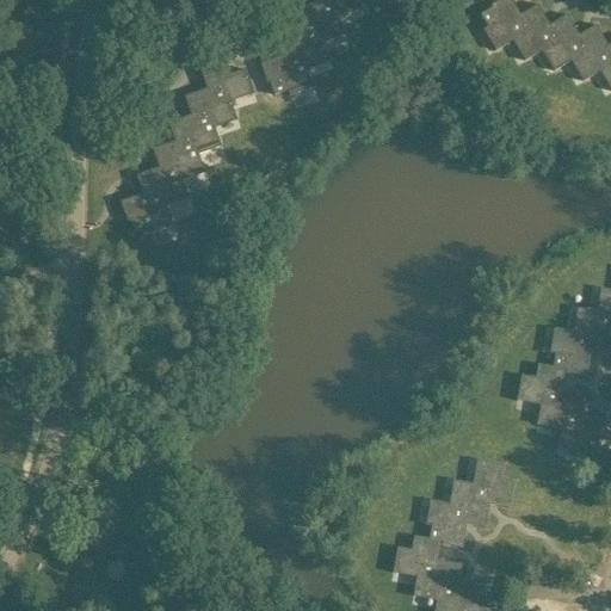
[(314,0),(315,4),(294,12),(300,30),(277,38),(284,56),(261,65),(269,84),(270,82),(275,96),(289,91),(290,97),(314,87),(307,69),(329,61),(323,43),(346,35),(339,17),(362,8),(358,0),(314,0)]
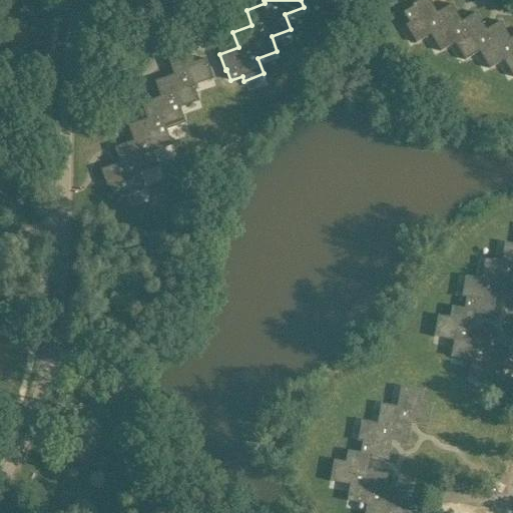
[(438,13),(430,0),(420,0),(413,5),(414,6),(404,12),(410,23),(406,25),(417,43),(431,35),(441,52),(456,43),(466,60),(480,51),(490,68),(504,60),(512,75),(512,36),(511,38),(500,21),(487,30),(476,13),(462,21),(452,4),(438,13)]
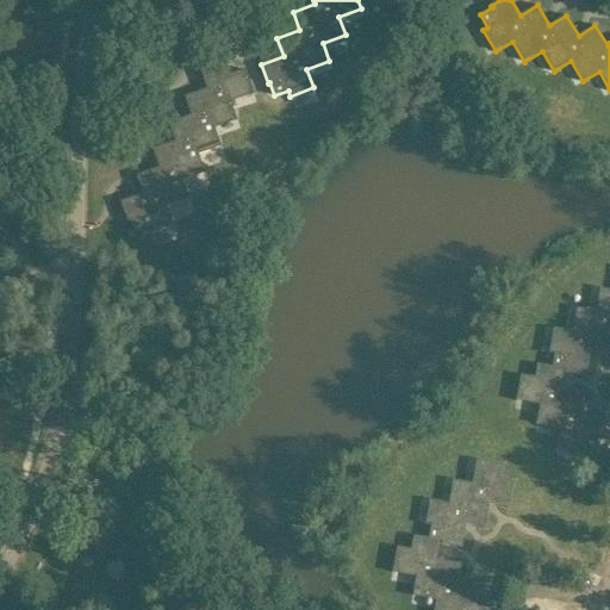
[(136,175),(143,194),(122,201),(128,222),(130,221),(135,234),(148,229),(150,234),(174,225),(167,207),(190,199),(184,181),(205,173),(199,155),(222,147),(215,129),(237,120),(231,103),(254,94),(244,69),(231,74),(226,61),(200,70),(206,88),(185,97),(191,114),(168,123),(175,142),(153,149),(159,168),(136,175)]
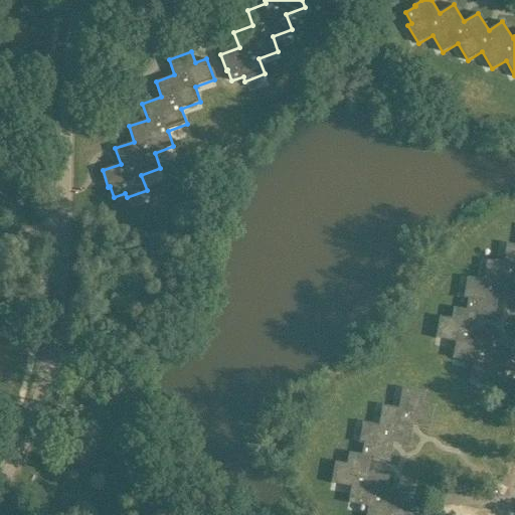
[(514,244),(507,243),(504,263),(487,261),(484,280),(468,278),(464,298),(469,299),(467,310),(454,308),(452,319),(440,317),(437,339),(457,342),(454,358),(473,361),(470,377),(491,381),(492,377),(504,379),(506,367),(508,368),(511,351),(491,347),(494,331),(474,327),(476,314),(495,318),(498,298),(514,301),(514,296),(514,244)]
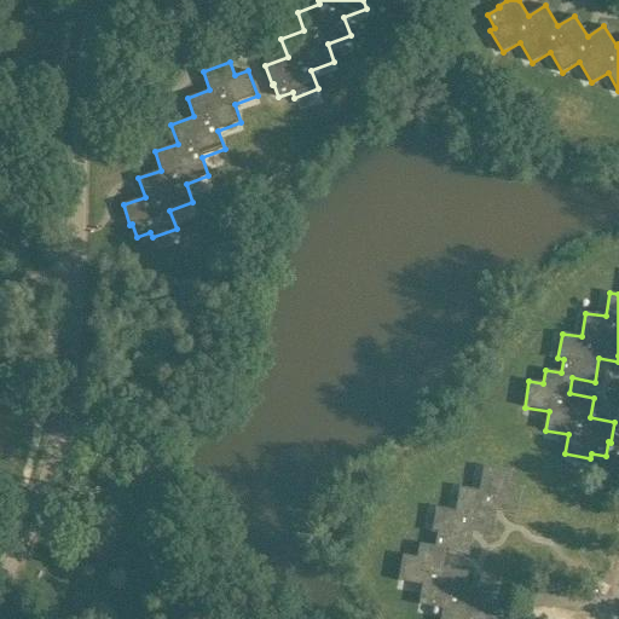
[(473,532),(492,536),(496,512),(516,515),(521,487),(508,486),(509,472),(484,467),(480,490),(460,487),(456,510),(437,508),(432,532),(438,533),(435,547),(420,544),(417,557),(403,555),(399,582),(422,585),(418,605),(443,608),(440,618),(507,618),(485,615),(487,596),(464,591),(468,572),(444,568),(446,553),(469,556),(473,532)]
